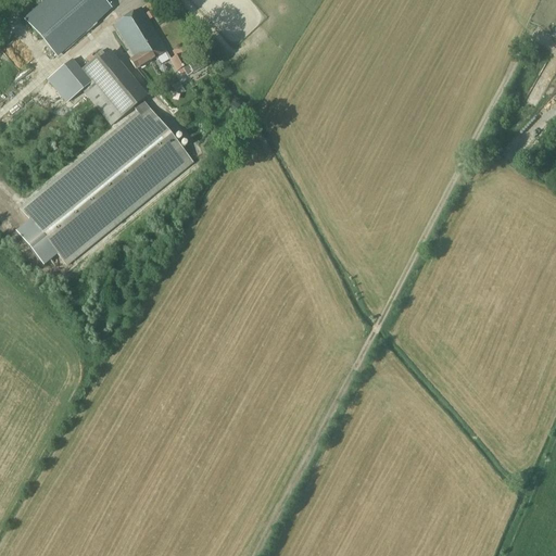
[(103,0),(46,0),(24,19),(59,58),(97,24),(95,22),(111,8),(103,0)]
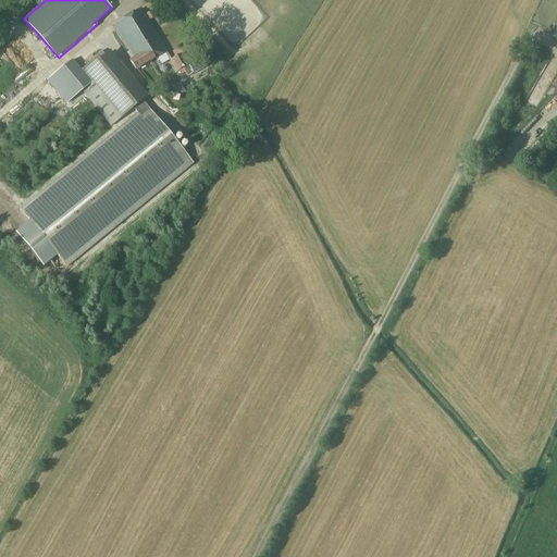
[(137,70),(165,51),(140,10),(115,25),(136,59),(133,61),(137,70)]
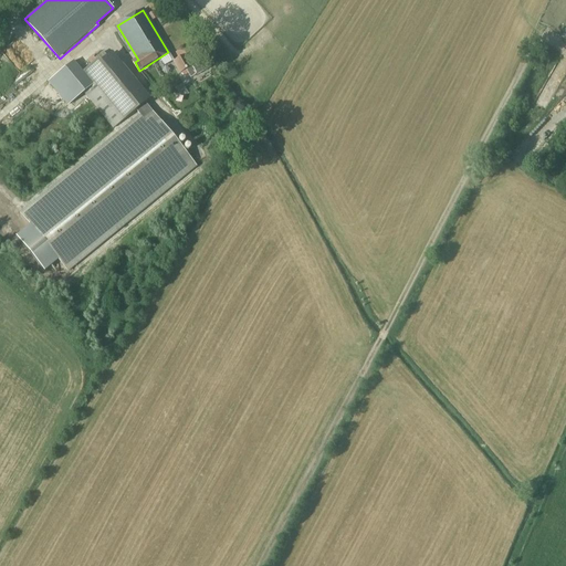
[(140,115),(149,107),(144,100),(148,97),(112,54),(102,62),(98,59),(82,73),(72,62),(48,82),(66,105),(92,84),(121,118),(135,107),(140,115)]
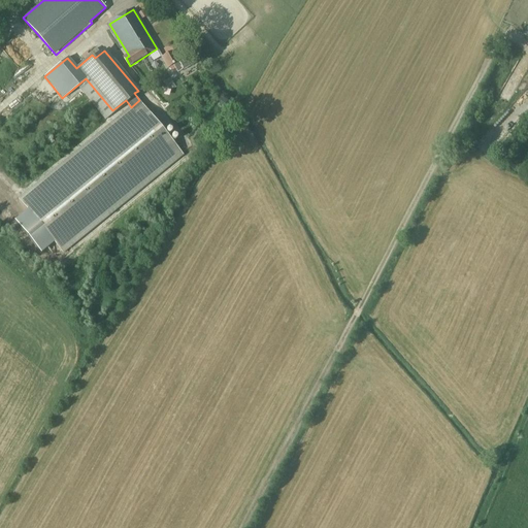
[(162,57),(169,67),(178,62),(172,51),(162,57)]
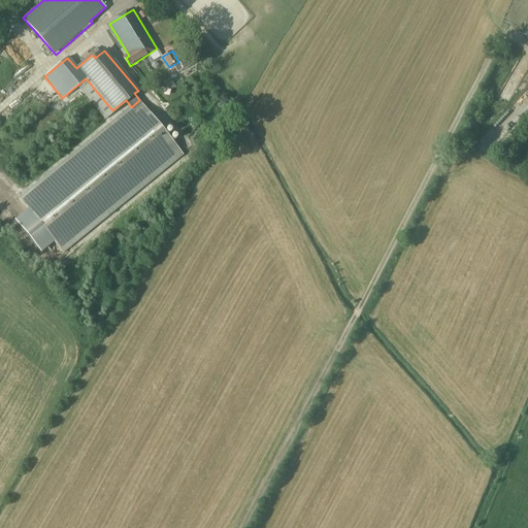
[(190,60),(180,65),(184,70),(193,65),(190,60)]
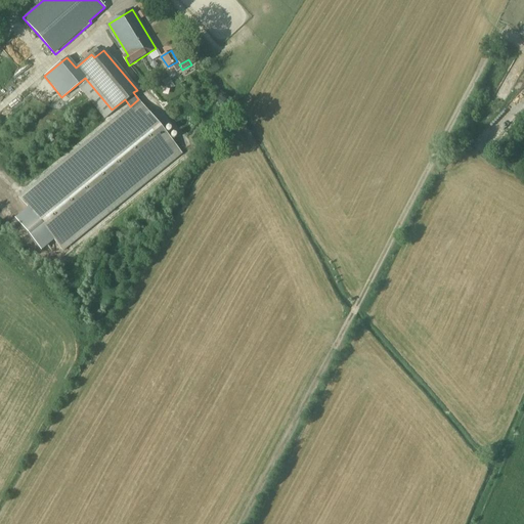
[(498,88),(493,94),(499,98),(504,92),(498,88)]
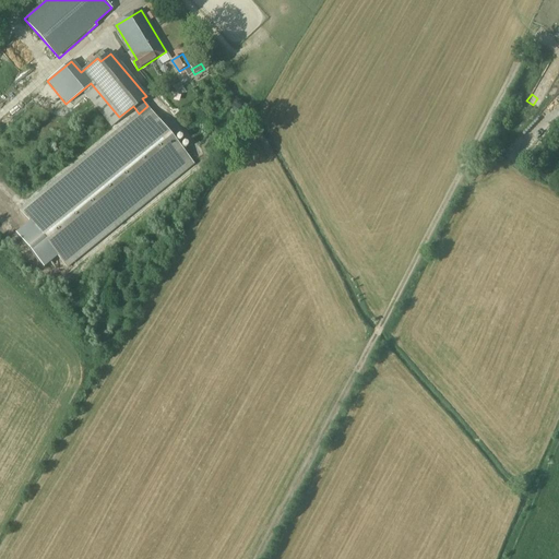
[(13,103),(16,110),(27,106),(24,98),(13,103)]
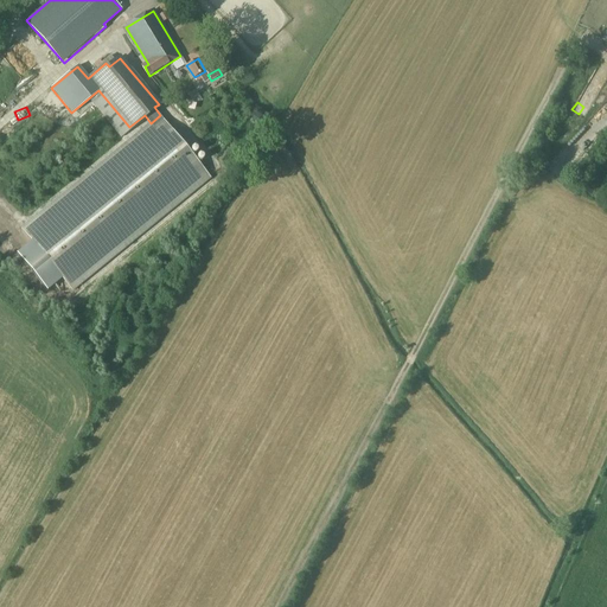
[(160,115),(151,123),(24,227),(72,286),(210,176),(160,115)]
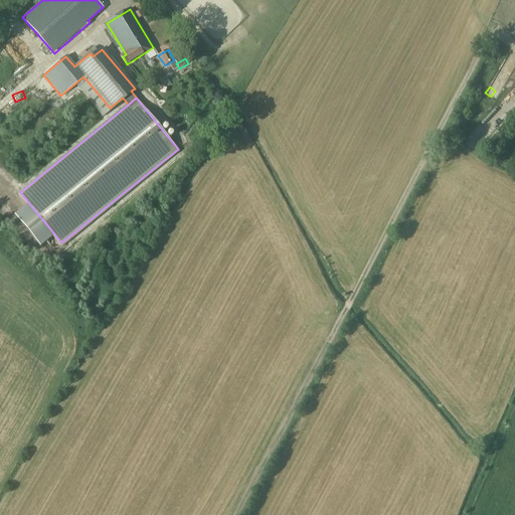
[(489,116),(487,120),(497,126),(500,121),(489,116)]
